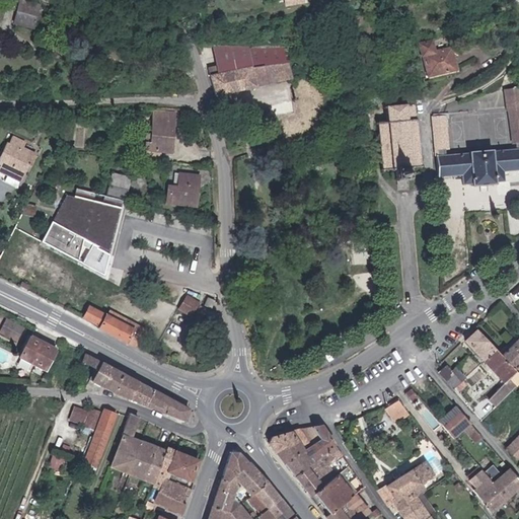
[(34,26),(42,6),(22,0),(19,0),(13,19),(34,26)]
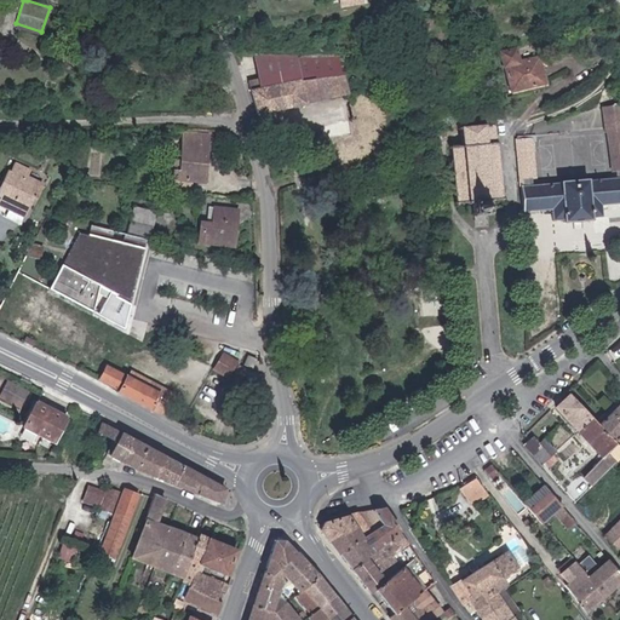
[(516,61),(514,49),(498,51),(500,64),(503,64),(509,92),(544,86),(538,57),(516,61)]
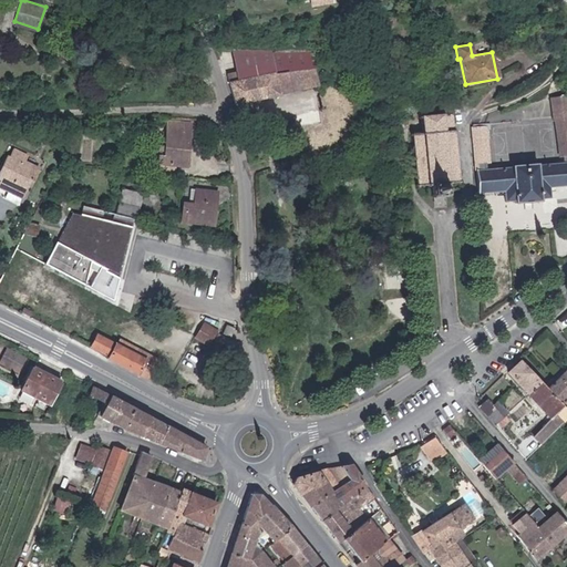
[(309,49),(236,48),(238,71),(225,74),(228,82),(271,72),(315,66),(309,49)]
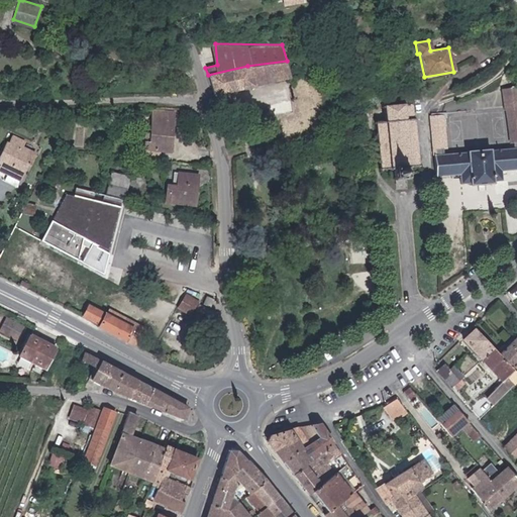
[(247,66),(208,75),(213,96),(292,79),(287,61),(247,66)]
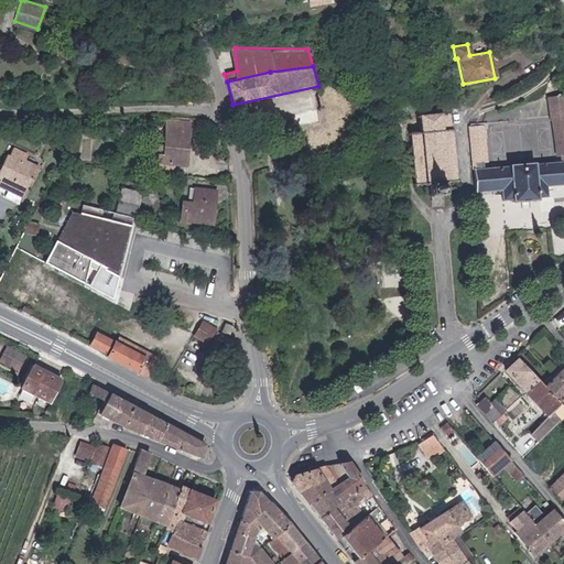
[(557,162),(563,161),(563,96),(552,97),(557,162)]
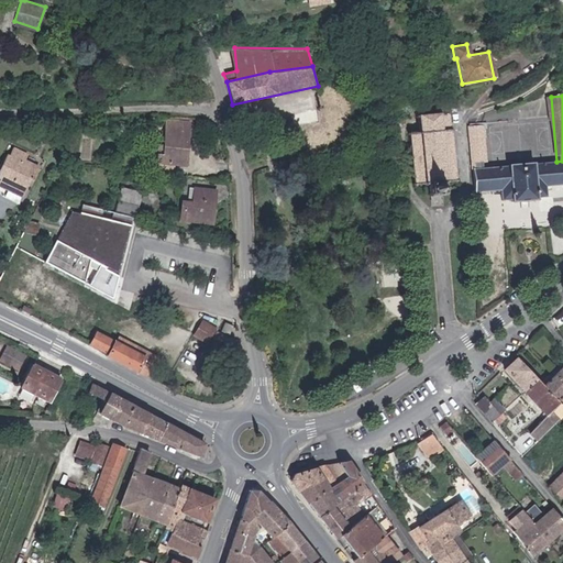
[(452,128),(435,129),(435,116),(438,116),(438,112),(434,112),(434,110),(431,110),(431,113),(421,113),(421,111),(419,111),(419,114),(416,114),(417,117),(419,117),(419,121),(419,130),(410,131),(407,131),(408,135),(409,135),(410,145),(408,145),(409,158),(411,157),(411,168),(410,168),(410,170),(411,170),(412,180),(411,181),(411,184),(412,184),(412,186),(416,186),(415,184),(422,183),(422,185),(424,185),(424,183),(428,183),(428,194),(427,194),(427,196),(428,196),(429,205),(442,205),(441,195),(443,195),(443,192),(441,192),(441,188),(444,188),(443,186),(442,186),(442,185),(440,185),(440,181),(442,181),(443,184),(445,184),(445,181),(452,180),(452,183),(454,183),(454,180),(456,180),(456,177),(453,177),(453,167),(454,167),(454,166),(455,166),(455,163),(453,163),(453,155),(454,155),(453,140),(451,140),(451,130),(452,130),(452,128)]
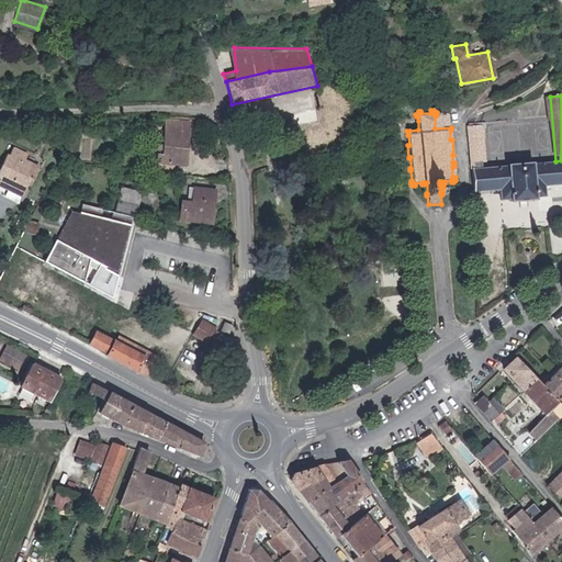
[(450,112),(437,112),(437,115),(435,115),(435,128),(451,127),(450,112)]
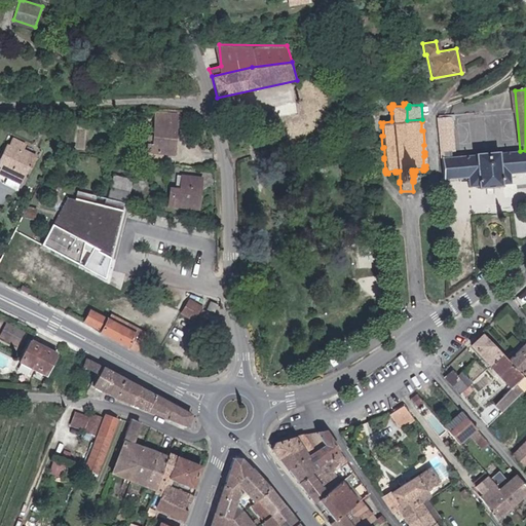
[(153,143),(149,143),(148,151),(174,153),(179,114),(156,111),(154,136),(153,143)]
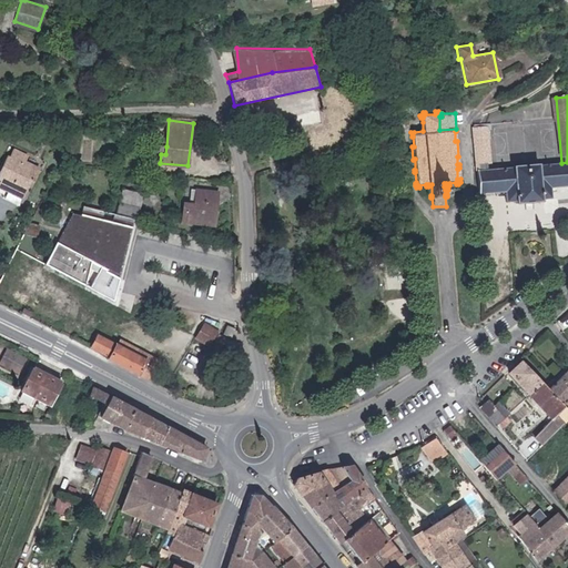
[(414,120),(414,132),(423,131),(423,122),(416,122),(416,120),(414,120)]
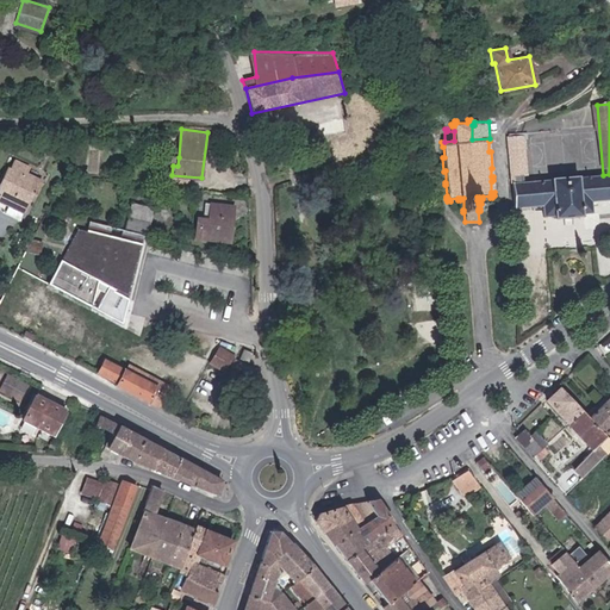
[(331,160),(368,151),(365,134),(327,142),(331,160)]
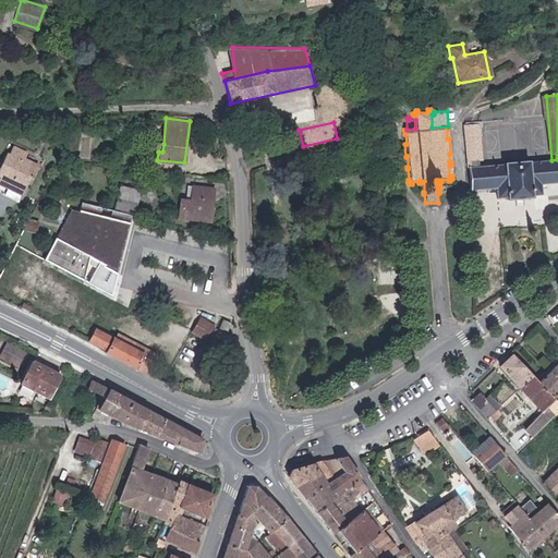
[(468,164),(468,167),(483,166),(480,123),(464,124),(468,164)]
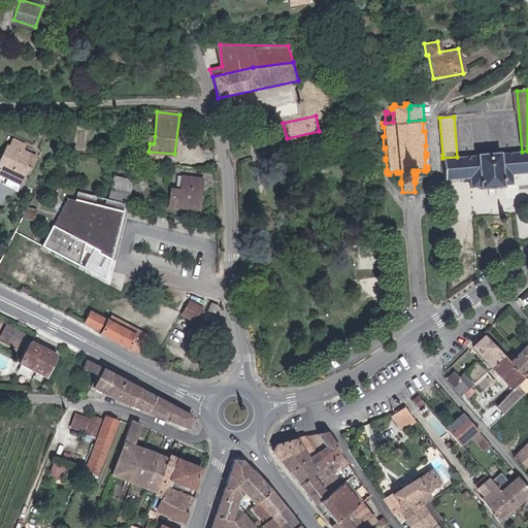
[(29,170),(35,158),(22,152),(25,146),(13,141),(10,150),(6,147),(0,159),(0,168),(9,173),(23,179),(27,169),(29,170)]
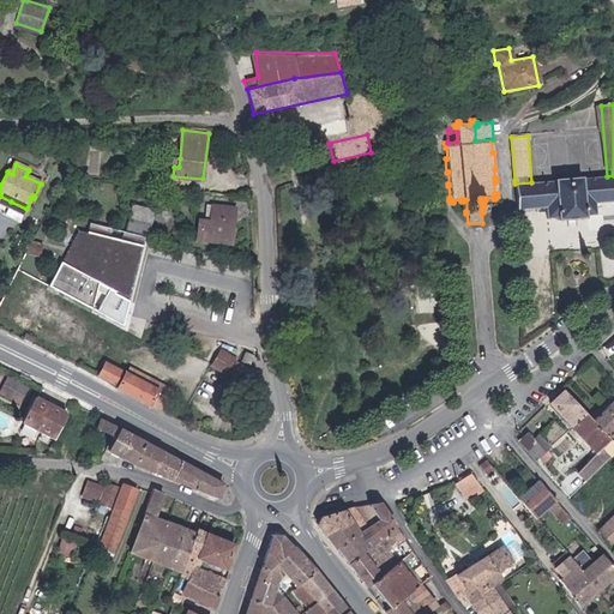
[(594,202),(613,199),(613,175),(607,176),(531,182),(515,184),(517,209),(543,208),(545,217),(555,217),(557,220),(565,220),(566,226),(575,226),(575,218),(584,217),(583,215),(595,214),(594,202)]
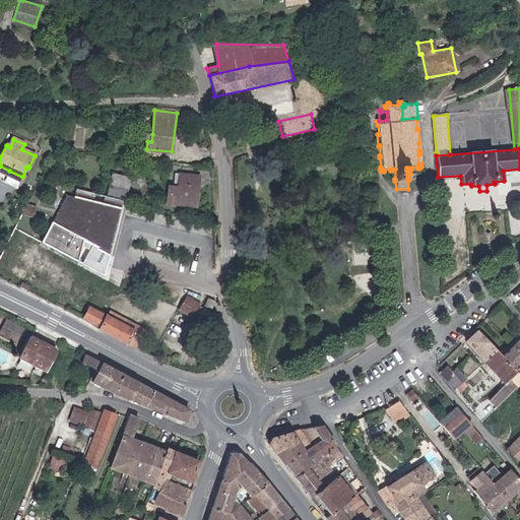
[(22,177),(9,171),(6,177),(19,183),(22,177)]
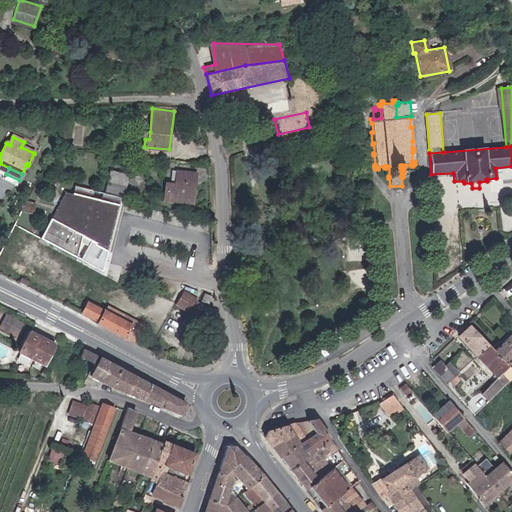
[(170,182),(167,199),(195,202),(198,172),(179,170),(178,183),(170,182)]
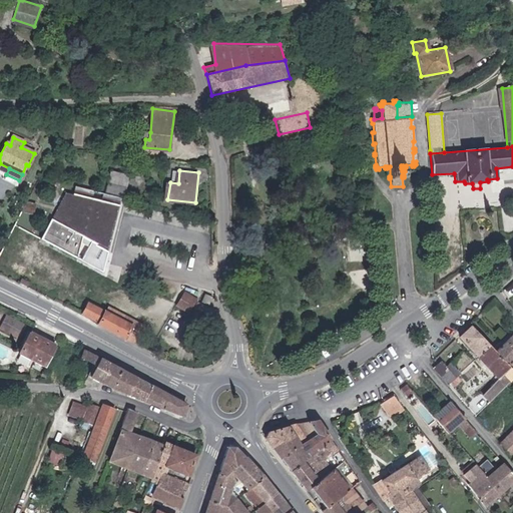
[(113,171),(107,194),(126,198),(131,175),(113,171)]
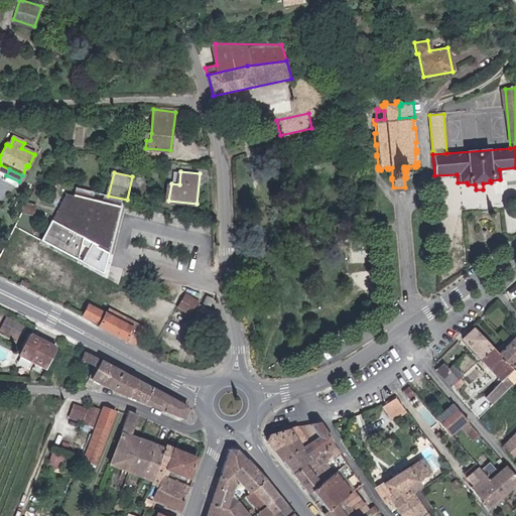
[(72,299),(90,264),(111,276),(127,200),(108,196),(77,187),(57,224),(51,221),(43,241),(15,228),(0,261),(72,299)]
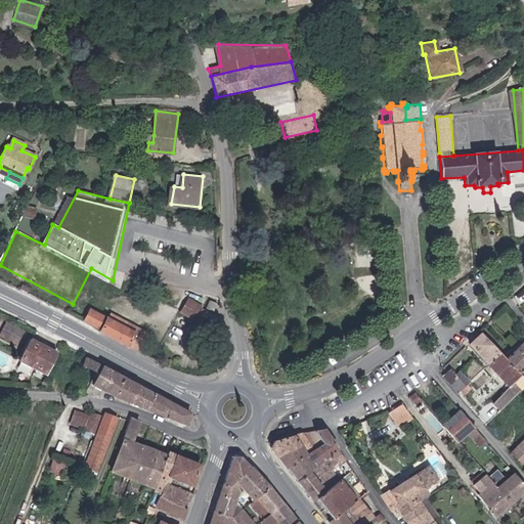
[(36,218),(37,209),(28,207),(26,216),(36,218)]
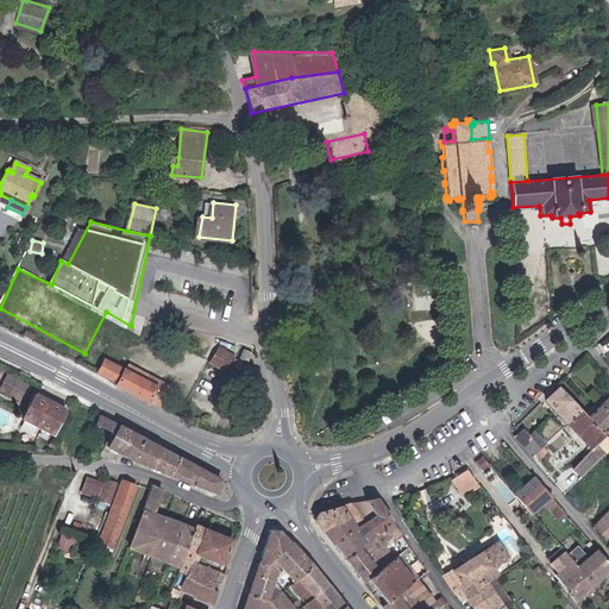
[(249,364),(233,357),(236,353),(221,347),(213,364),(242,378),(249,364)]
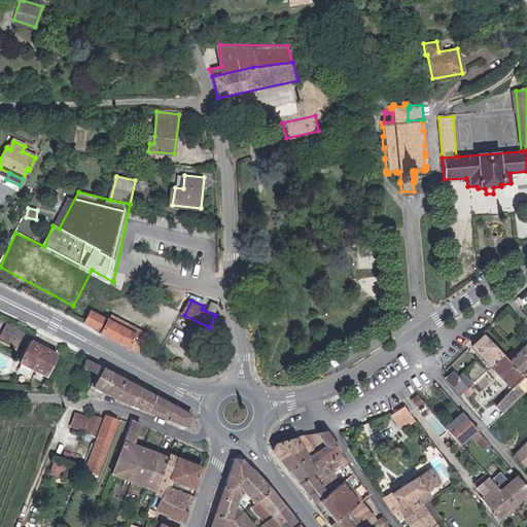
[(109,319),(92,310),(83,325),(101,335),(109,319)]
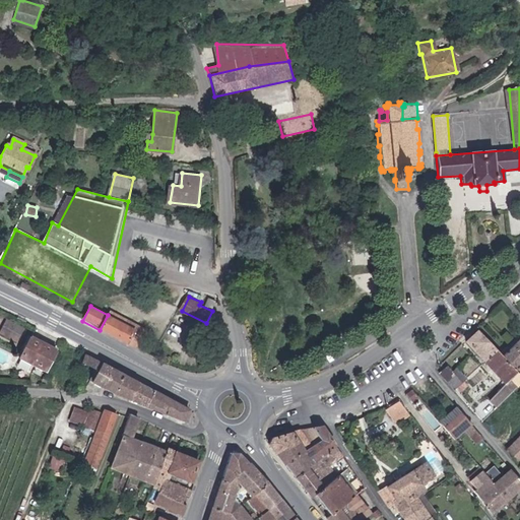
[(111,311),(108,315),(100,330),(137,349),(146,329),(111,311)]
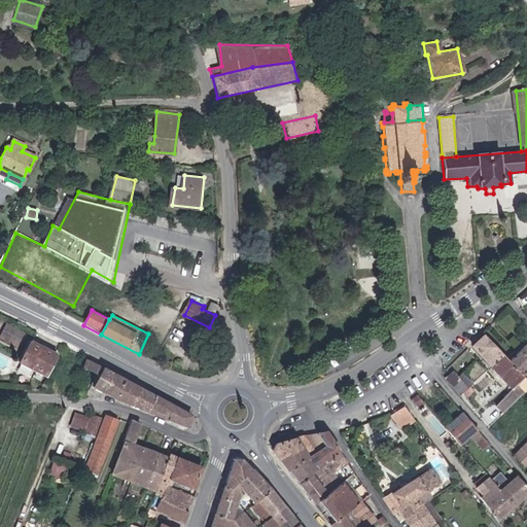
[(24,332),(6,323),(0,335),(0,338),(16,347),(24,332)]
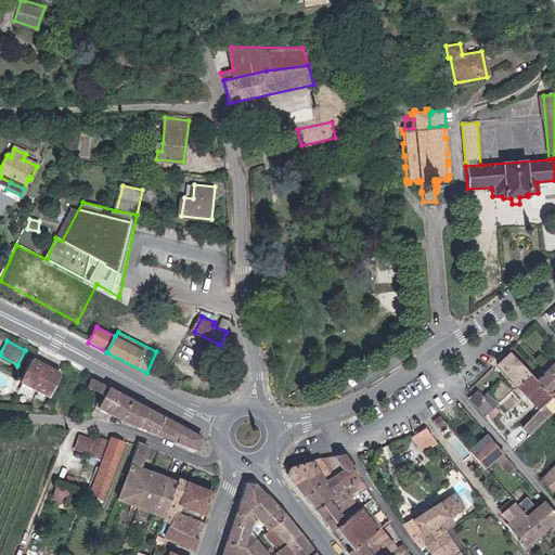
[(517,387),(530,375),(510,352),(497,364),(517,387)]
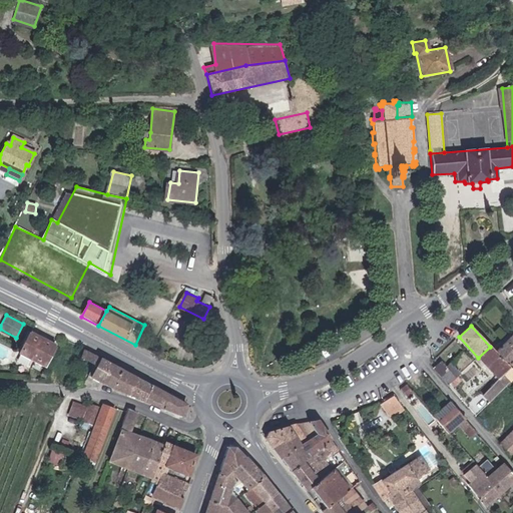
[(57,347),(30,332),(19,354),(46,369),(57,347)]
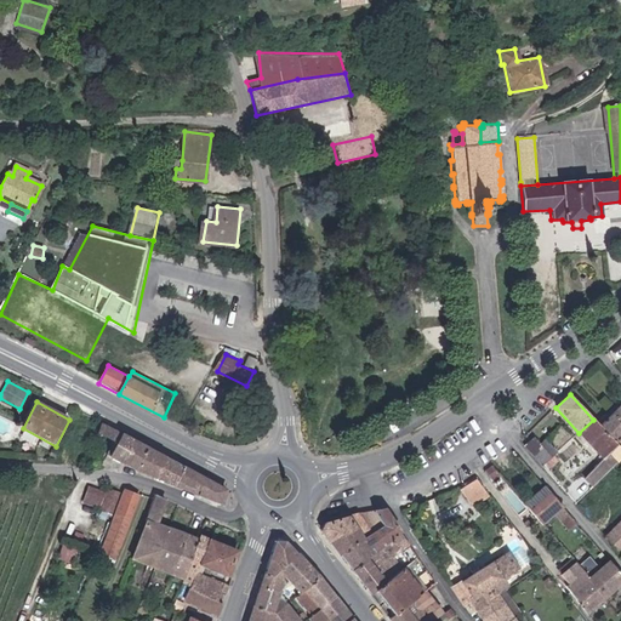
[(620,438),(620,406),(599,427),(615,444),(620,438)]
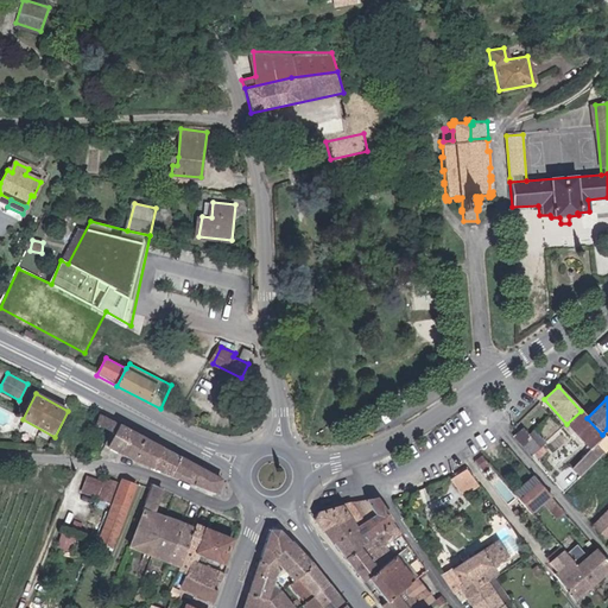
[(602,435),(587,418),(581,411),(567,424),(591,451),(571,469),(581,477),(607,454),(599,444),(606,438),(602,435)]
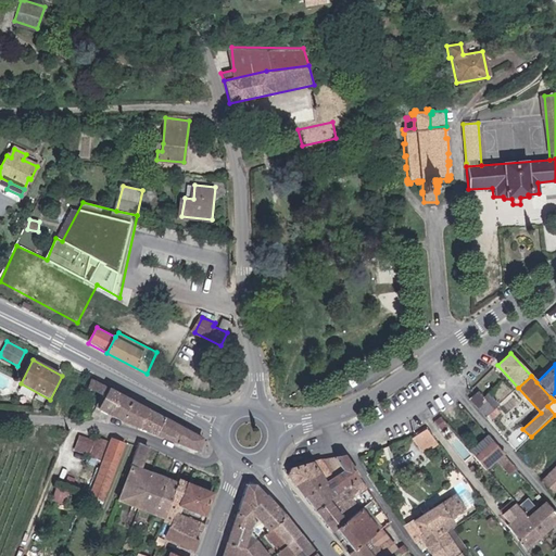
[(87,388),(105,394),(110,383),(91,377),(87,388)]
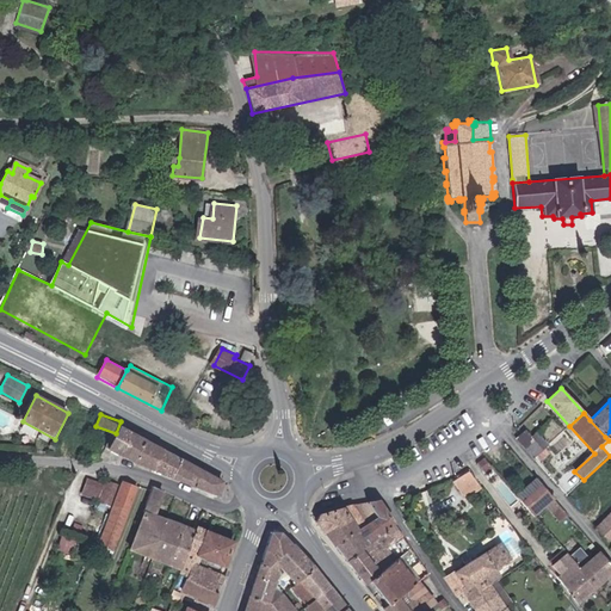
[(133,437),(119,429),(109,449),(122,456),(133,437)]
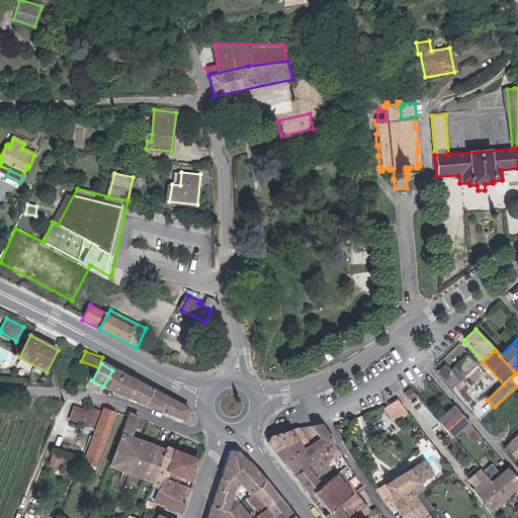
[(467,377),(457,366),(452,371),(447,365),(441,369),(460,392),(469,384),(465,380),(467,377)]
